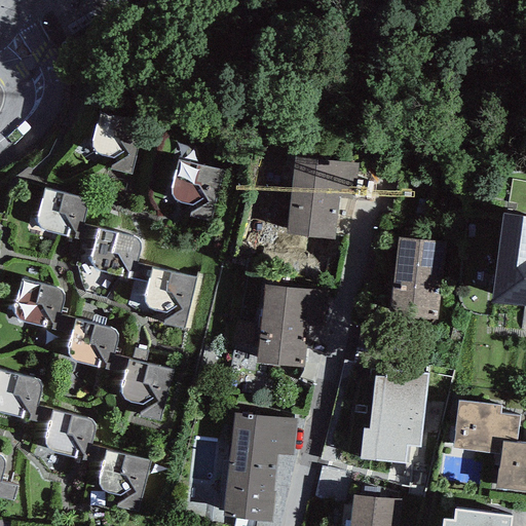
[(145,122),(101,113),(96,127),(94,135),(92,141),(92,146),(96,151),(99,153),(104,155),(108,156),(114,156),(111,170),(132,174),(145,122)]
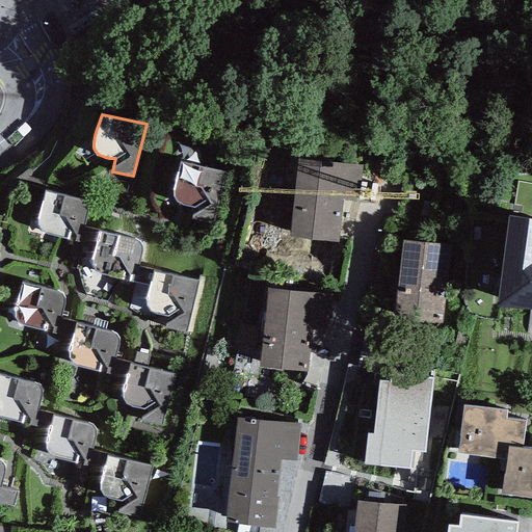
[(362,165),(298,157),(289,235),(338,241),(344,200),(357,202),(362,165)]
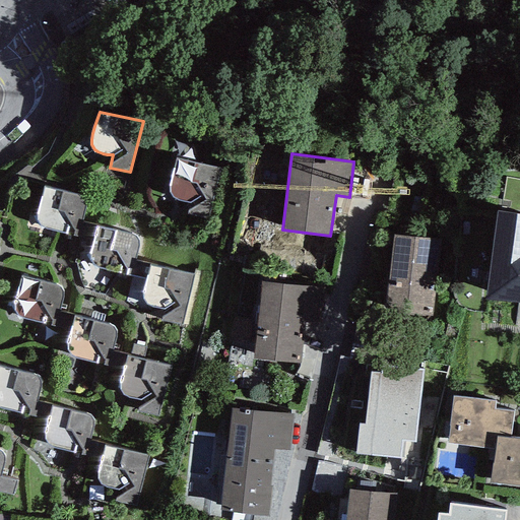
[(221,168),(178,157),(174,172),(171,180),(170,185),(171,191),(174,196),(177,198),(182,200),(186,201),(191,201),(189,214),(208,218),(221,168)]
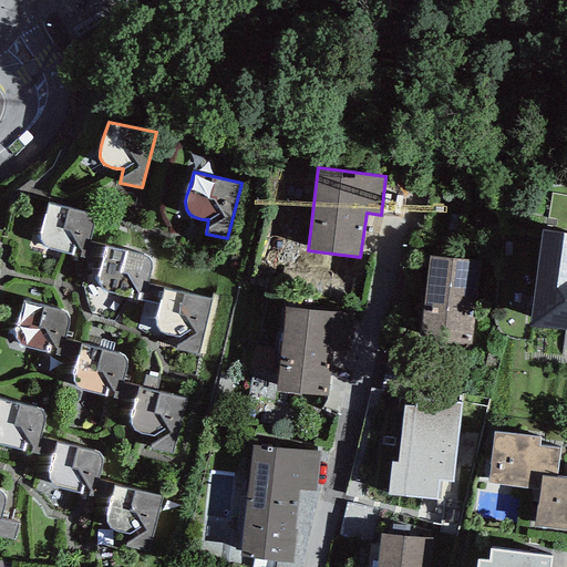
[(84,212),(48,202),(40,228),(40,234),(41,239),(43,244),(45,246),(49,247),(102,260),(105,245),(89,240),(91,229),(92,224),(92,219),(91,216),(89,214),(84,212)]
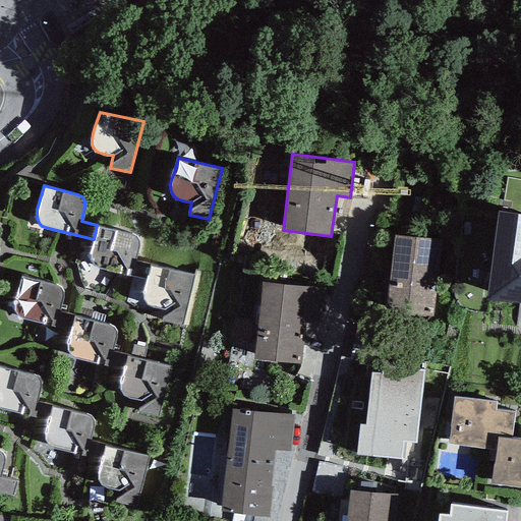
[(520,212),(499,209),(486,294),(520,299),(520,212)]
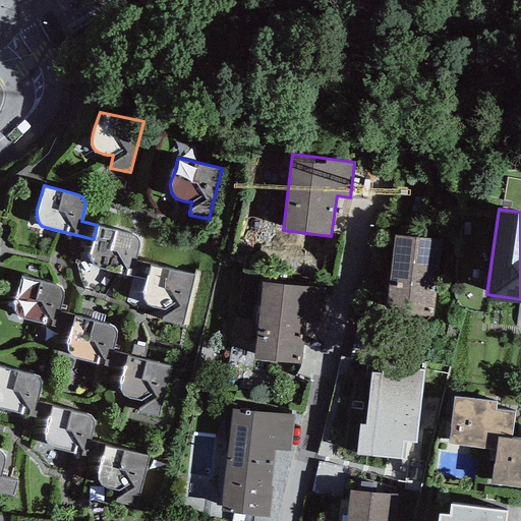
[(133,234),(97,225),(94,239),(90,250),(90,255),(91,259),(94,264),(97,266),(101,268),(119,271),(119,273),(147,278),(151,264),(135,262),(138,248),(139,243),(138,239),(136,237),(133,234)]
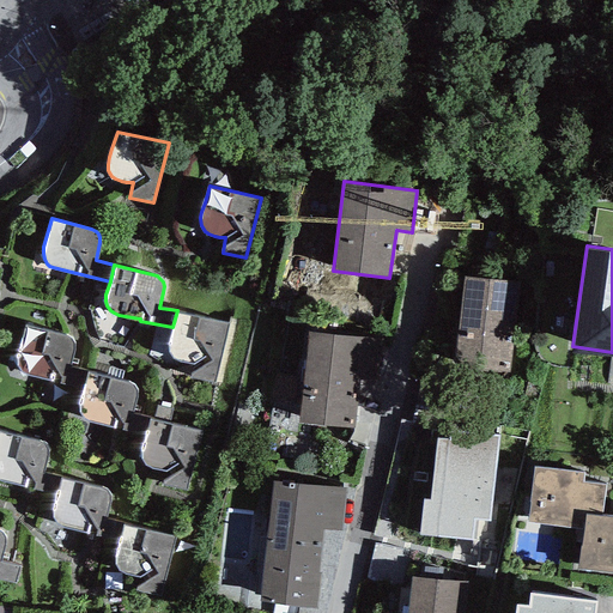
[(454,366),(509,372),(519,281),(463,275),(454,366)]
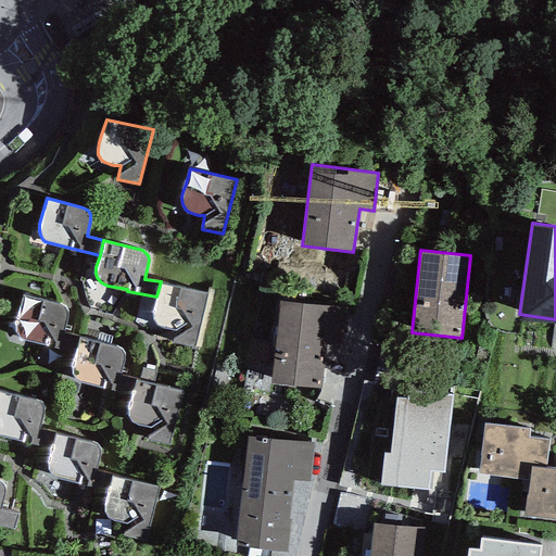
[(207,292),(161,281),(156,297),(153,305),(152,311),(153,317),(155,323),(160,325),(165,327),(169,328),(175,328),(172,342),(193,346),(207,292)]
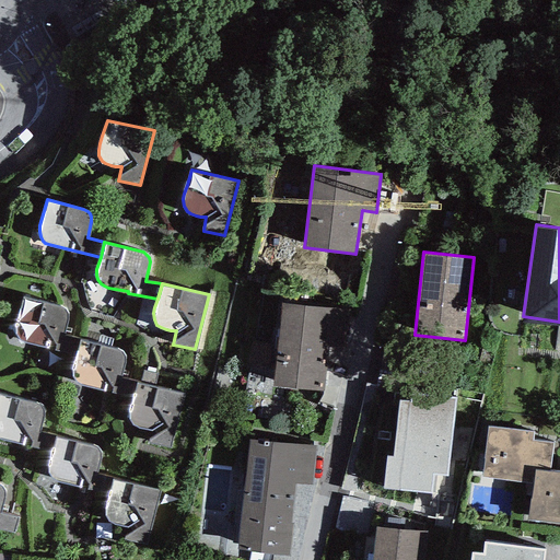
[(58,306),(22,296),(15,323),(15,328),(15,334),(18,338),(20,340),(23,341),(76,354),(79,339),(62,335),(66,324),(67,318),(66,314),(65,311),(62,308),(58,306)]
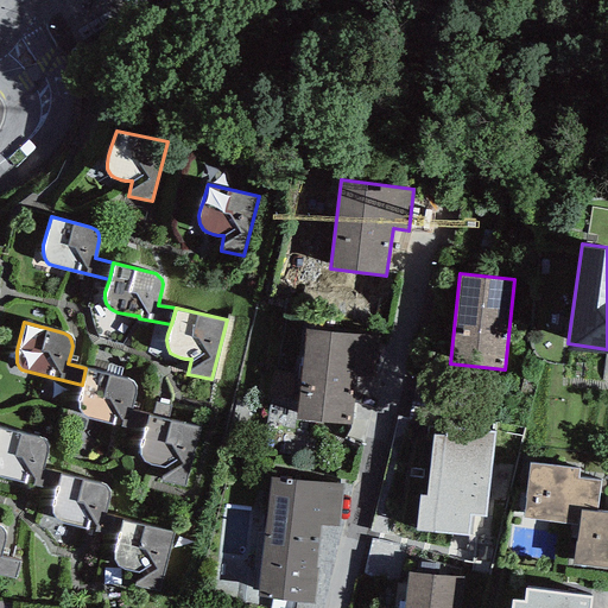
[(378,336),(306,328),(295,418),(352,425),(358,377),(373,378),(378,336)]
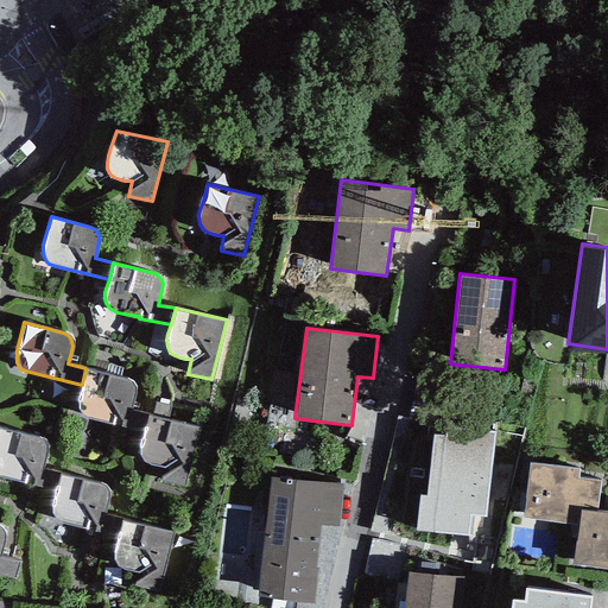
[(128,379),(86,368),(82,385),(77,398),(77,404),(80,409),(82,413),(86,416),(90,418),(112,422),(112,424),(144,430),(149,413),(131,411),(135,396),(135,390),(134,385),(133,382),(128,379)]
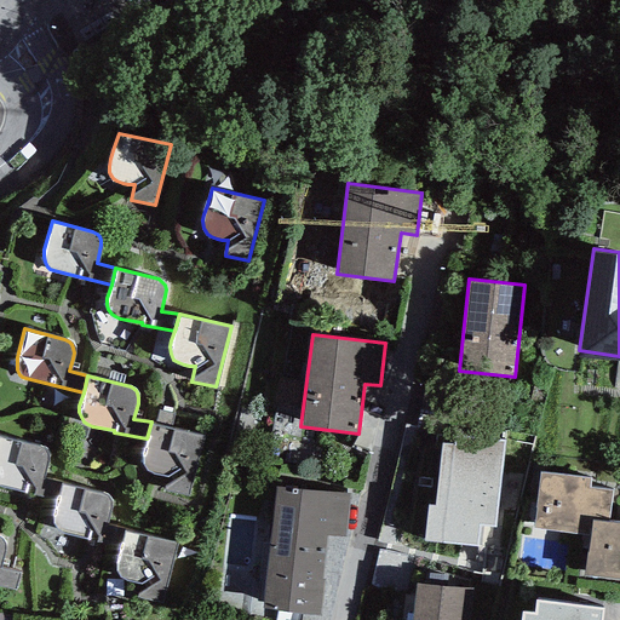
[(202,435),(151,422),(147,438),(143,448),(143,454),(143,461),(147,468),(150,470),(156,472),(161,474),(167,474),(165,489),(189,494),(202,435)]
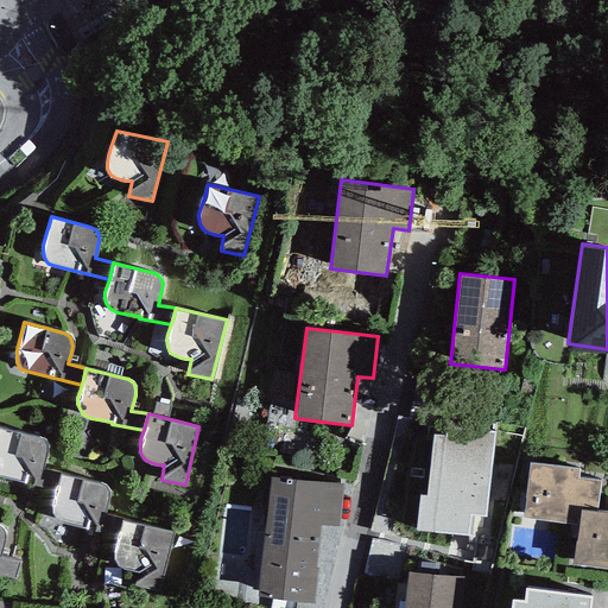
[(488,519),(498,430),(443,424),(432,513),(488,519)]
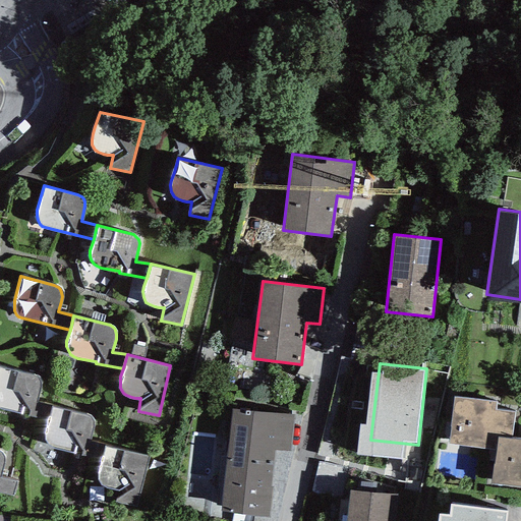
[(33,375),(0,366),(0,408),(48,420),(52,406),(37,401),(39,392),(40,387),(40,382),(39,379),(36,378),(33,375)]
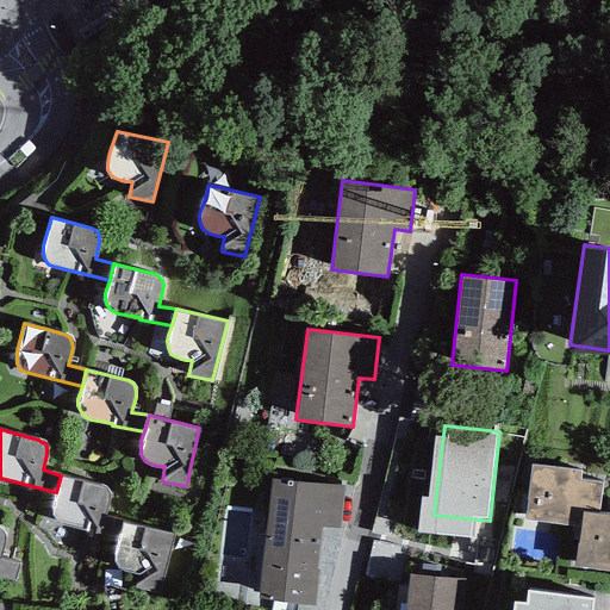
[(524,520),(579,526),(582,510),(599,512),(603,481),(579,479),(580,471),(531,464),(524,520)]
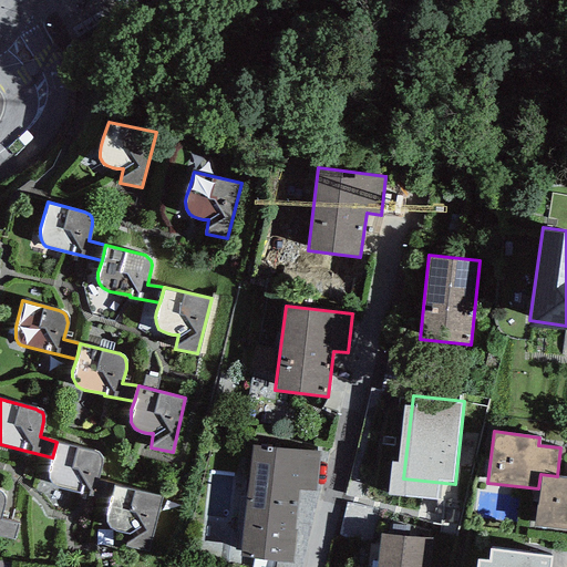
[(95,452),(57,442),(52,457),(49,468),(49,475),(50,480),(53,483),(57,485),(61,487),(81,492),(81,494),(110,500),(115,484),(99,481),(102,467),(102,462),(102,457),(100,454),(95,452)]
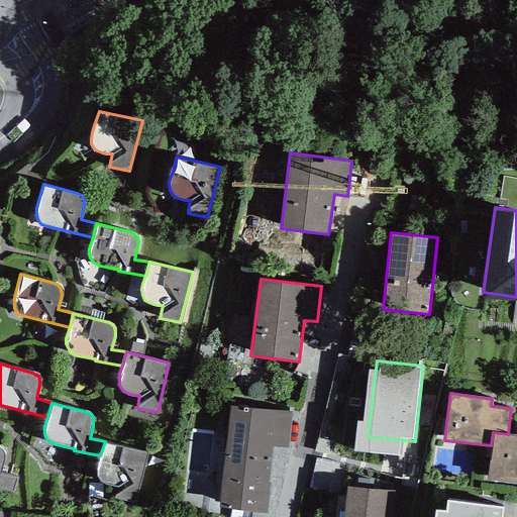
[(293,411),(229,404),(218,506),(266,511),(273,446),(289,447),(293,411)]
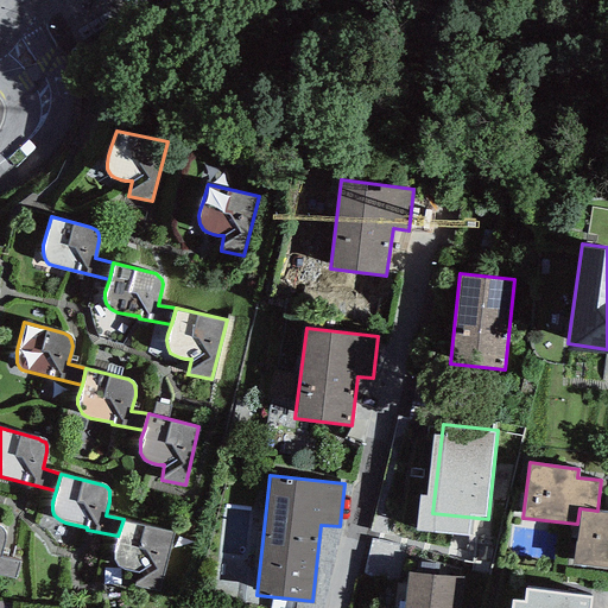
[(580,508),(577,524),(572,564),(607,568),(607,512),(597,511),(580,508)]
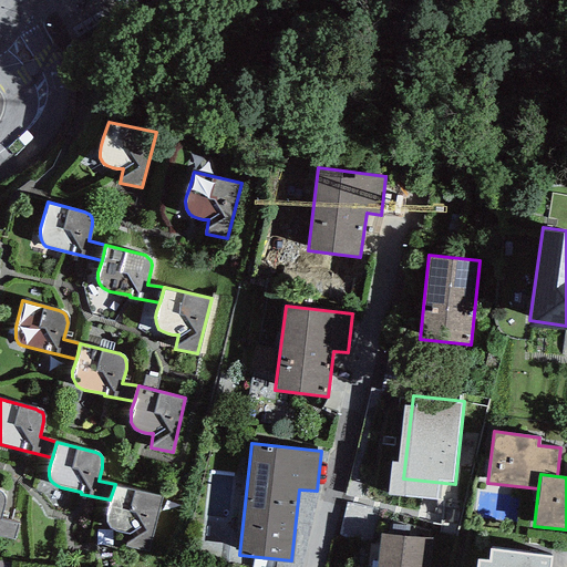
[(163,494),(115,484),(110,500),(107,508),(106,514),(106,521),(110,525),(113,528),(120,531),(123,532),(130,532),(126,546),(148,550),(163,494)]
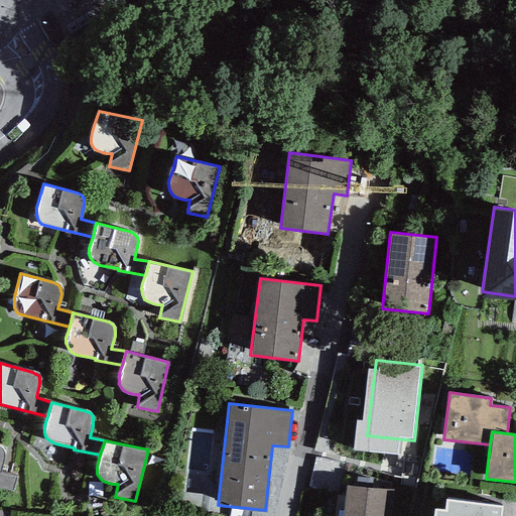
[(0,446),(0,487),(11,489),(16,475),(1,473),(4,460),(4,455),(4,450),(2,448),(0,446)]
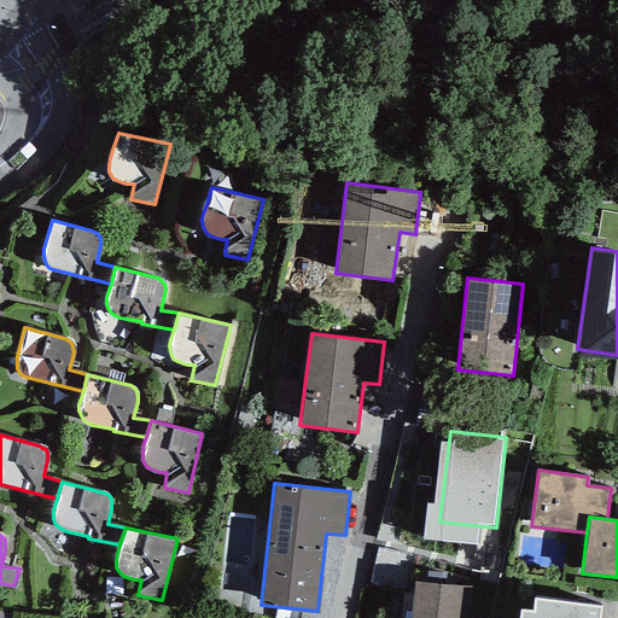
[(466,617),(471,587),(415,581),(410,617),(466,617)]
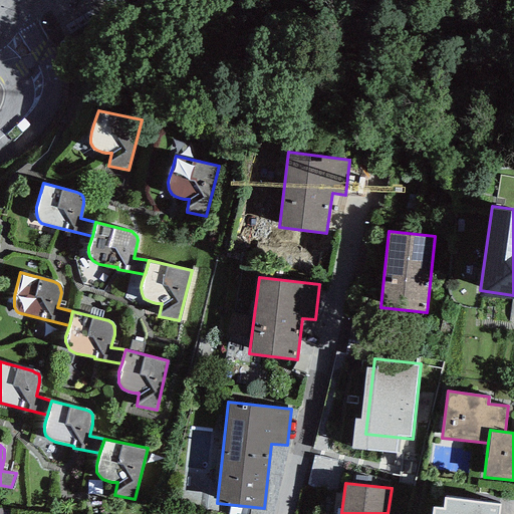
[(498,513),(499,504),(446,497),(445,507),(434,505),(433,513),(498,513)]
